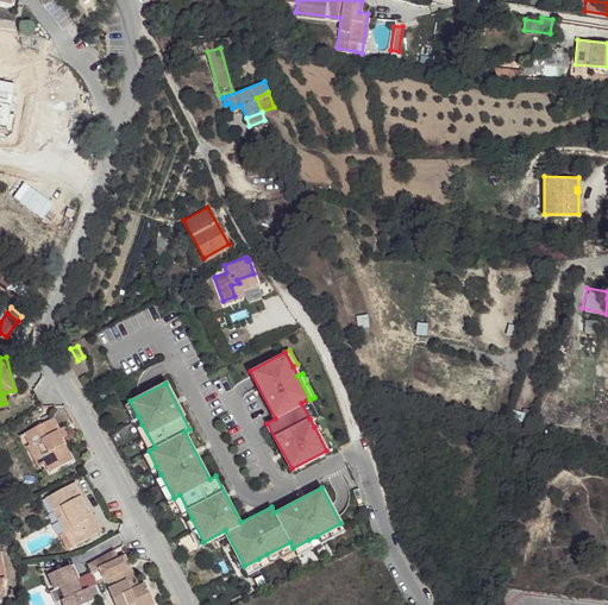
[(138,416),(130,401),(124,404),(132,420),(138,416)]
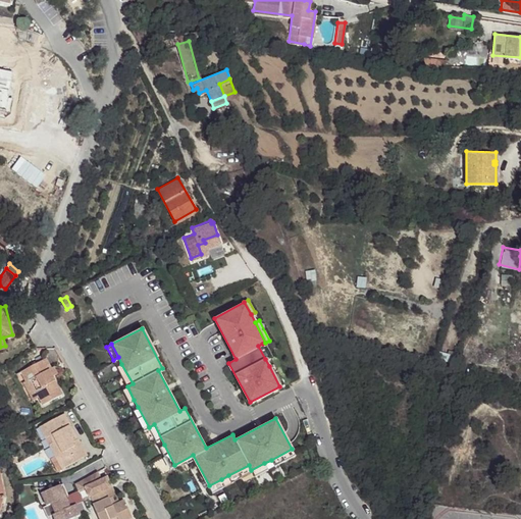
[(262,344),(258,346),(265,359),(269,357),(262,344)]
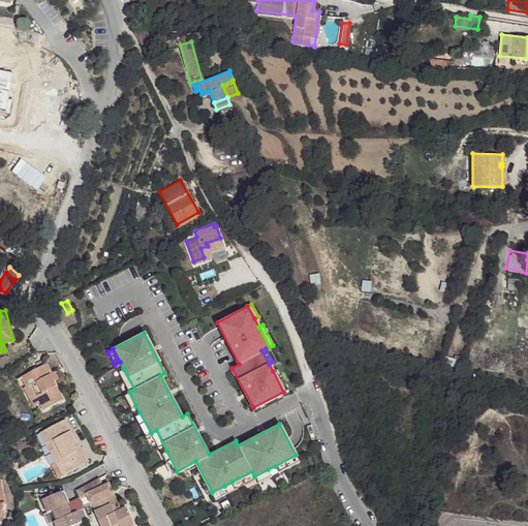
[(52,379),(49,373),(51,371),(45,361),(20,374),(25,384),(26,384),(29,383),(37,400),(41,408),(62,397),(52,379)]
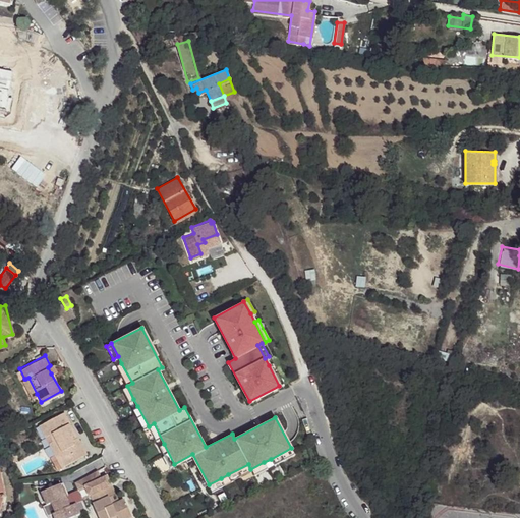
[(132,383),(121,363),(116,365),(127,386),(132,383)]
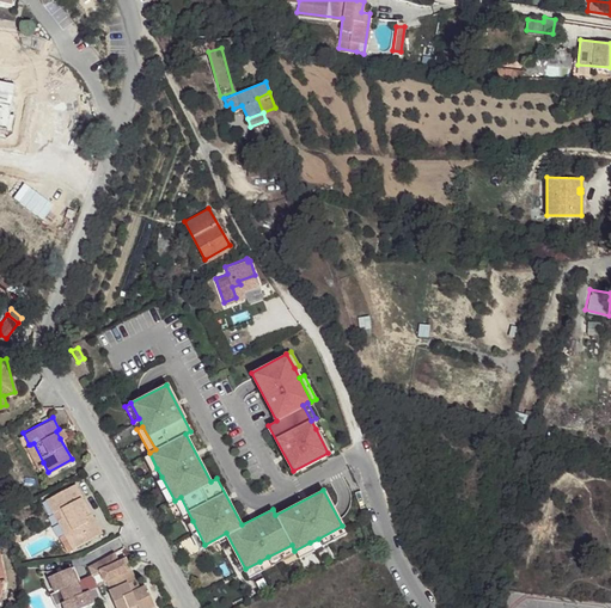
[(321,427),(316,429),(328,453),(333,450),(321,427)]
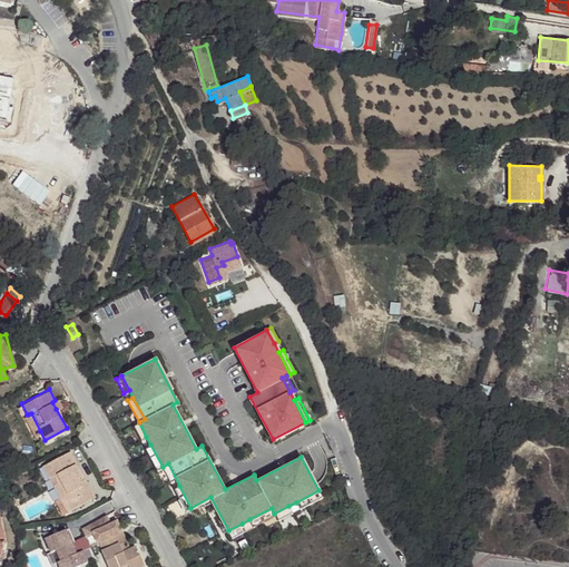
[(55,400),(52,402),(56,409),(61,406),(58,399),(55,400)]
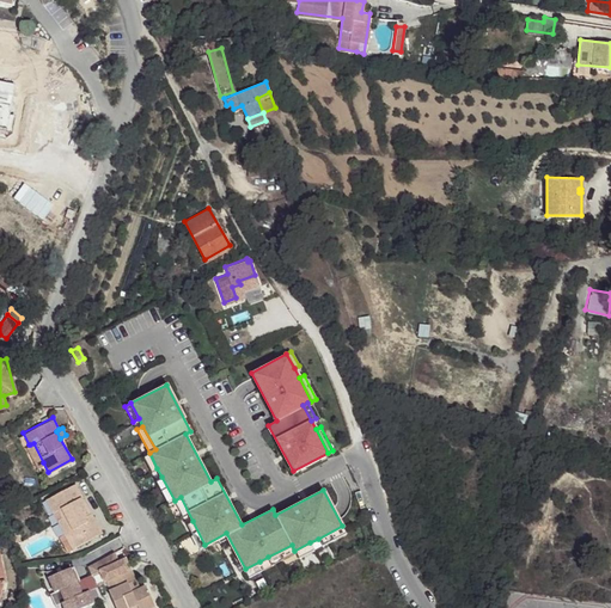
[(37,466),(43,462),(34,443),(30,444),(29,444),(26,446),(37,466)]
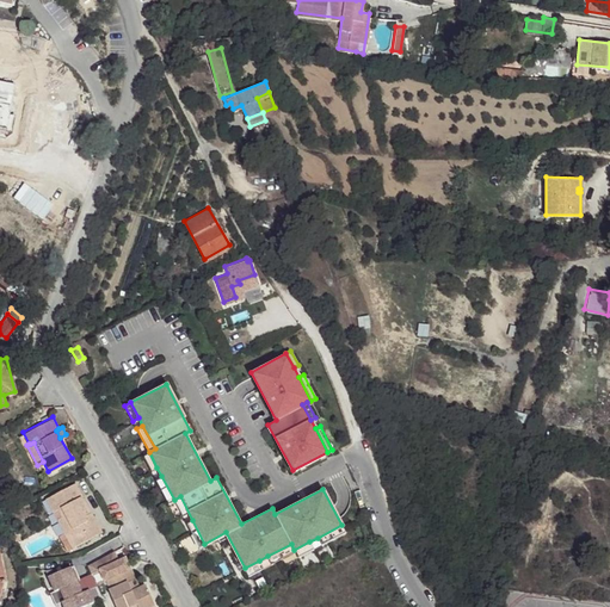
[(156,468),(149,452),(143,456),(151,470),(156,468)]
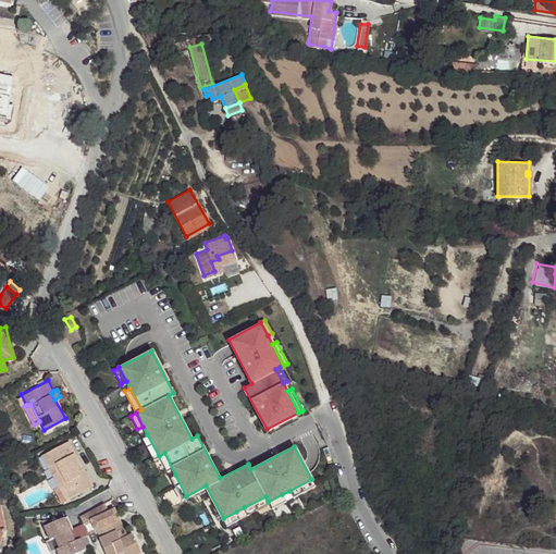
[(159,456),(147,434),(141,438),(152,458),(159,456)]
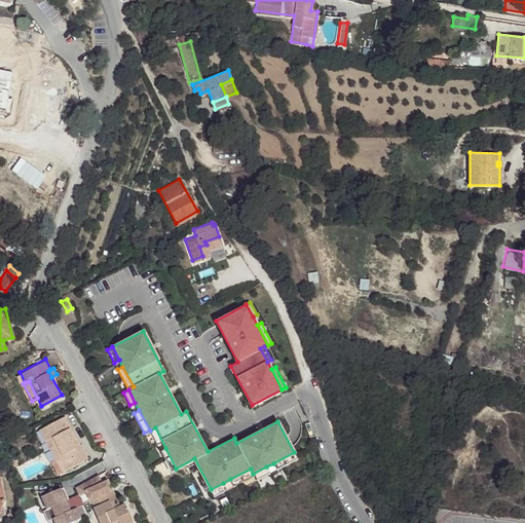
[(60,455),(66,468),(86,457),(78,441),(73,443),(70,438),(72,437),(72,435),(68,426),(70,426),(64,415),(39,428),(54,458),(60,455)]
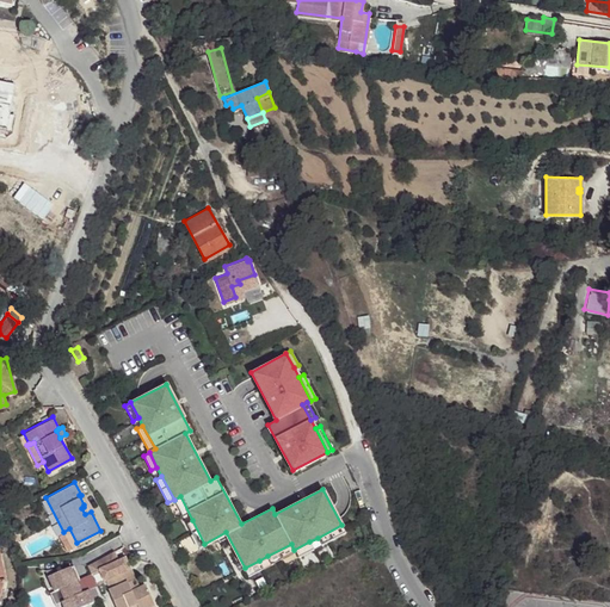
[(91,512),(81,495),(79,495),(84,505),(84,507),(81,508),(85,514),(91,512)]
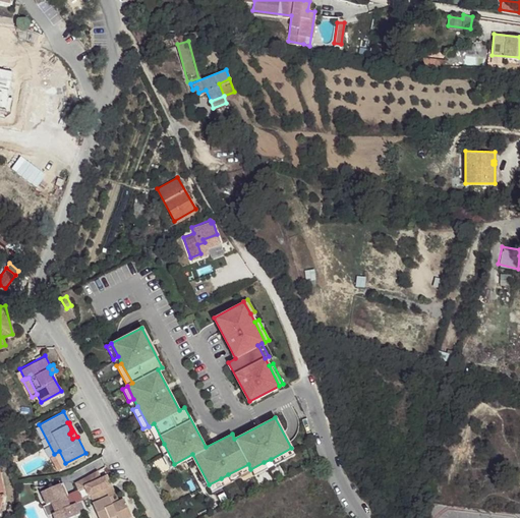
[(174,464),(164,444),(159,447),(169,466),(174,464)]
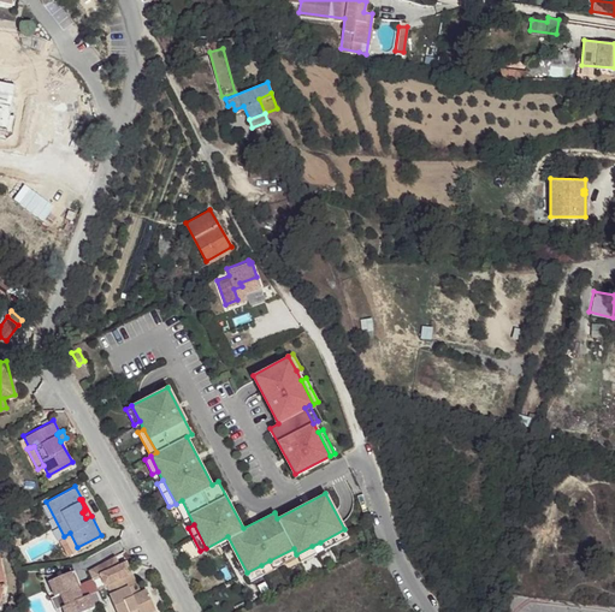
[(344,529),(320,542),(324,548),(347,535),(344,529)]
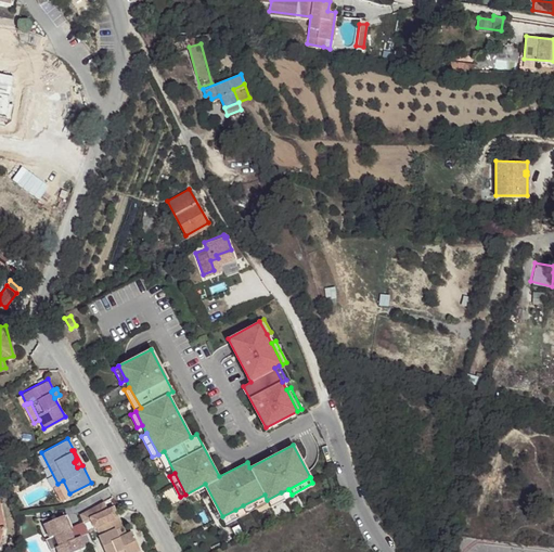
[(60,499),(69,493),(63,480),(58,484),(53,486),(60,499)]
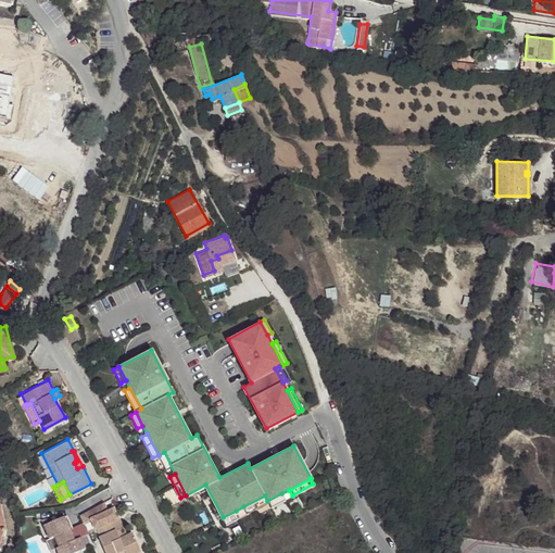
[(281,493),(267,501),(270,506),(285,499),(281,493)]
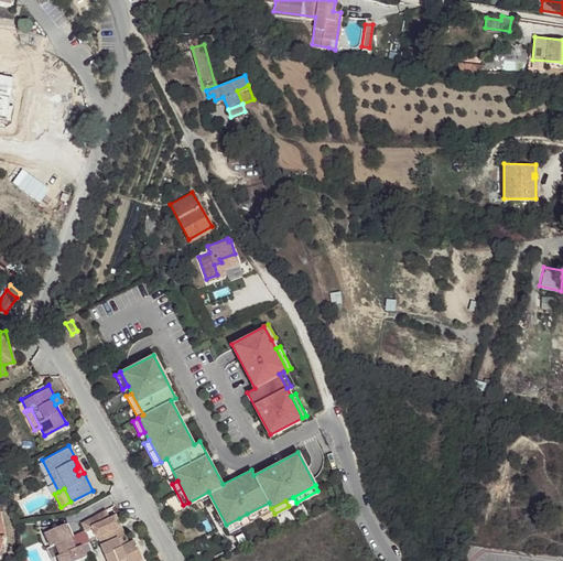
[(269,503),(247,514),(250,519),(271,508),(269,503)]
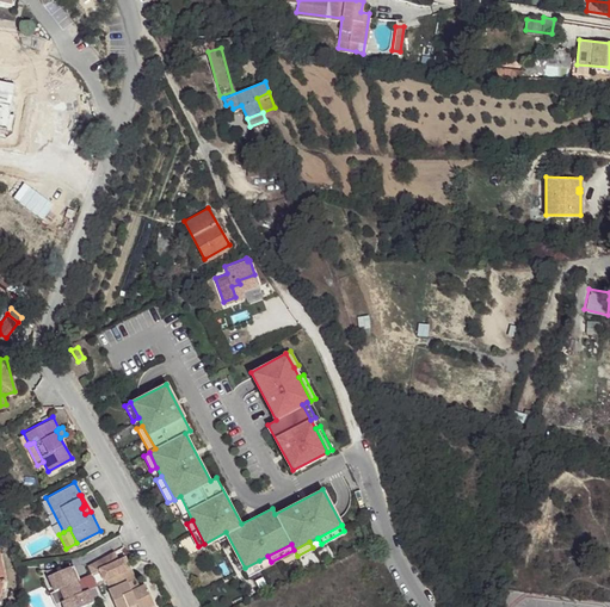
[(134,577),(124,556),(117,559),(114,550),(87,563),(91,573),(98,569),(103,578),(105,578),(110,588),(108,589),(116,606),(124,606),(136,602),(137,606),(145,606),(153,604),(145,583),(139,587),(131,589),(127,581),(134,577)]
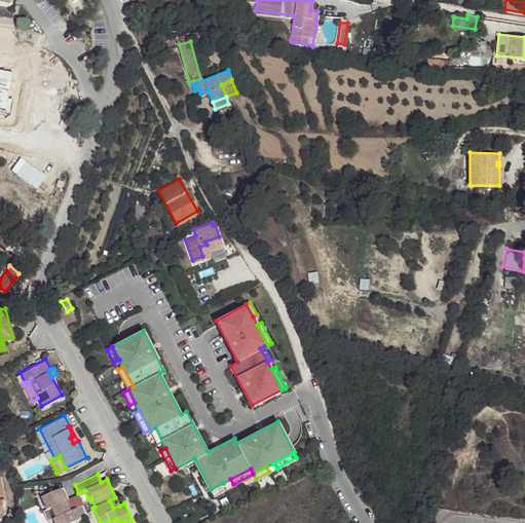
[(223,483),(211,489),(213,494),(226,488),(223,483)]
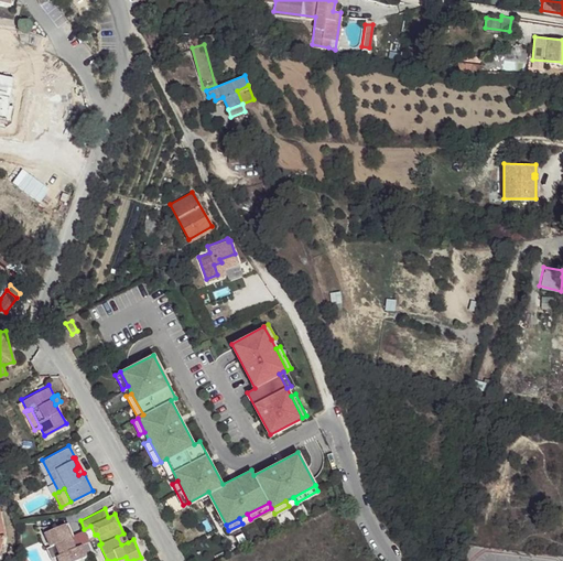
[(58,560),(72,560),(75,560),(85,554),(80,543),(74,546),(67,532),(72,530),(67,521),(53,528),(51,524),(44,525),(46,530),(43,531),(50,545),(45,547),(50,558),(56,556),(58,560)]
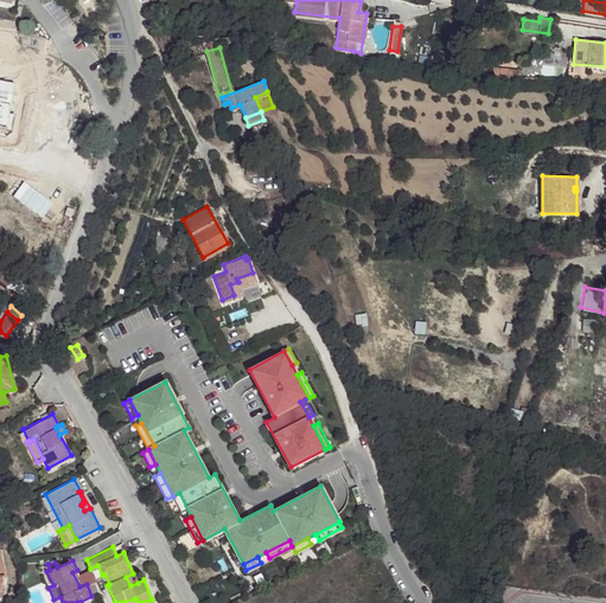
[(80,576),(77,570),(72,572),(80,587),(87,584),(82,575),(80,576)]
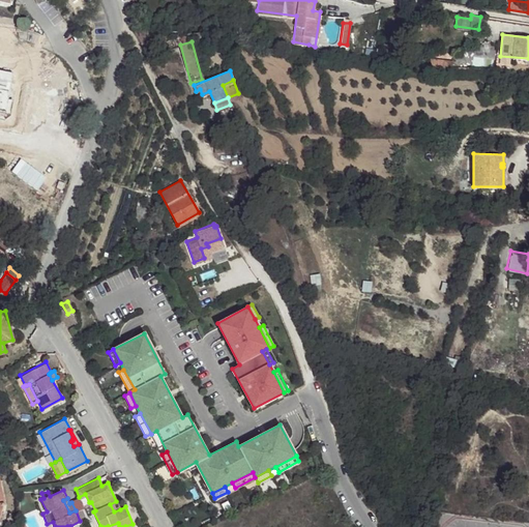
[(120,509),(116,501),(110,504),(114,511),(120,509)]
